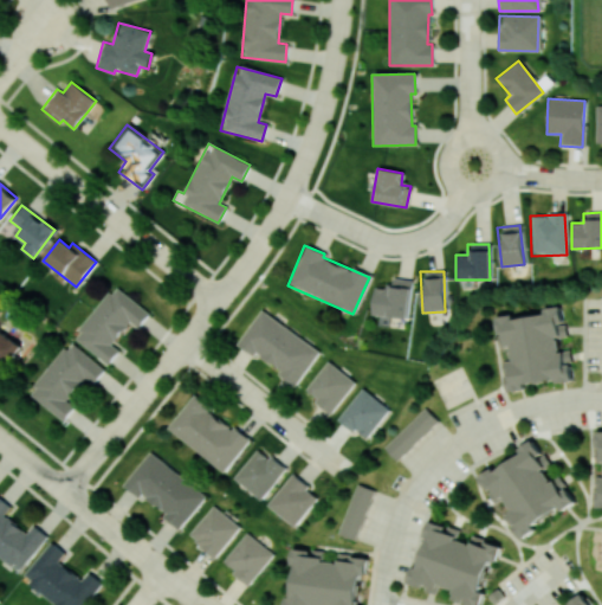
[(375,285),(370,314),(405,320),(410,282),(392,278),(390,288),(375,285)]
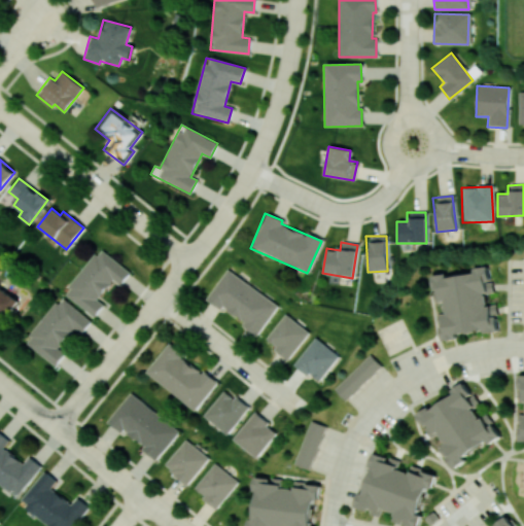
[(94,318),(103,305),(97,301),(111,280),(118,286),(129,273),(98,248),(63,294),(94,318)]
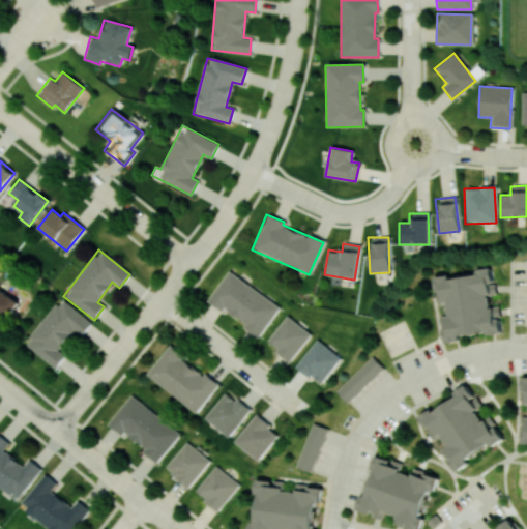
[(443,343),(459,341),(458,336),(485,332),(485,335),(500,333),(496,306),(488,307),(487,296),(493,295),(490,268),(474,270),(475,275),(447,278),(446,275),(433,277),(435,292),(441,291),(446,327),(441,328),(443,343)]
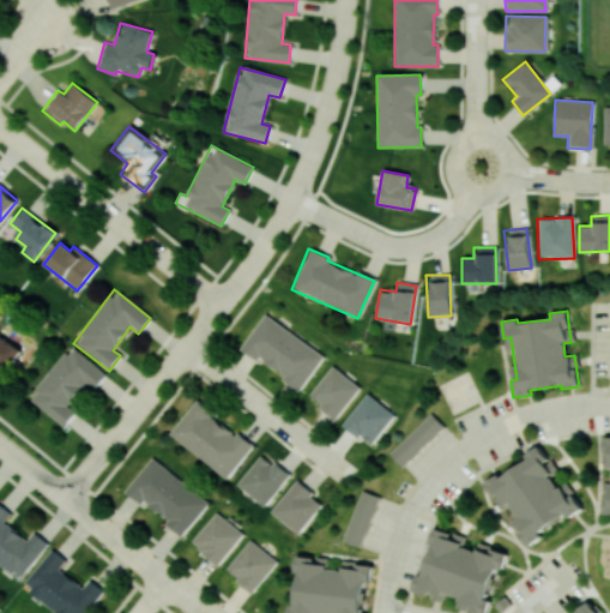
[(240,348),(283,377),(281,379),(299,391),(322,355),(263,314),(240,348)]
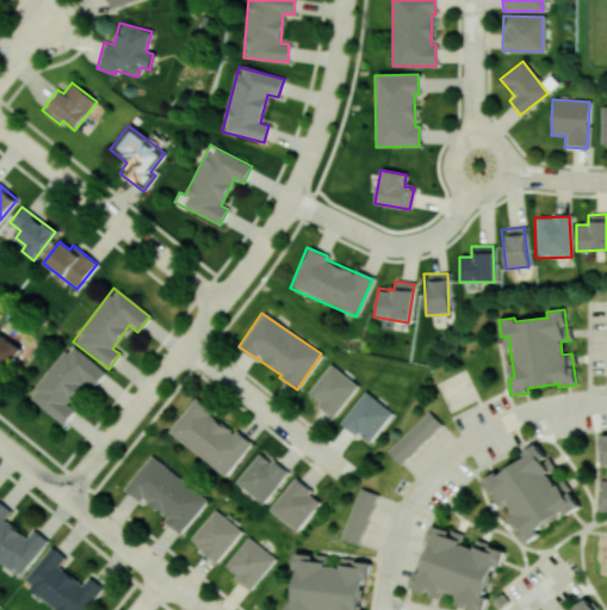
[(0,370),(1,371),(19,352),(0,336),(0,370)]
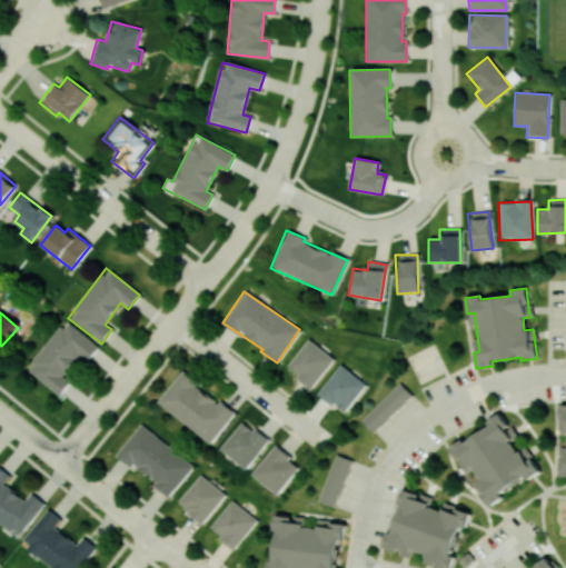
[(26,370),(59,396),(69,382),(61,377),(78,355),(86,361),(97,347),(63,321),(26,370)]
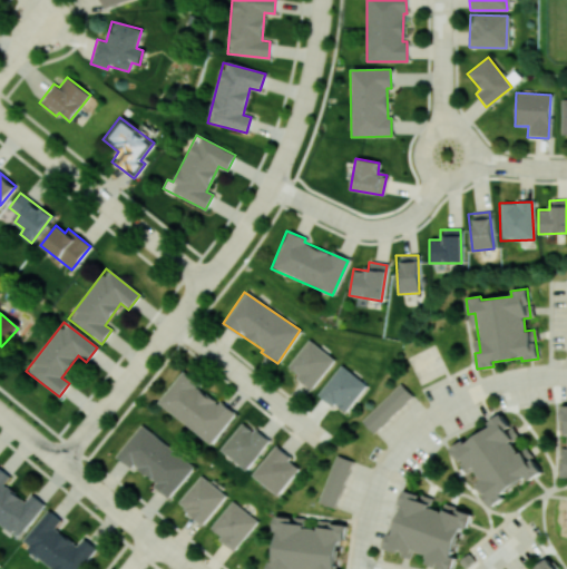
[(311,389),(333,361),(308,340),(285,368),(311,389)]
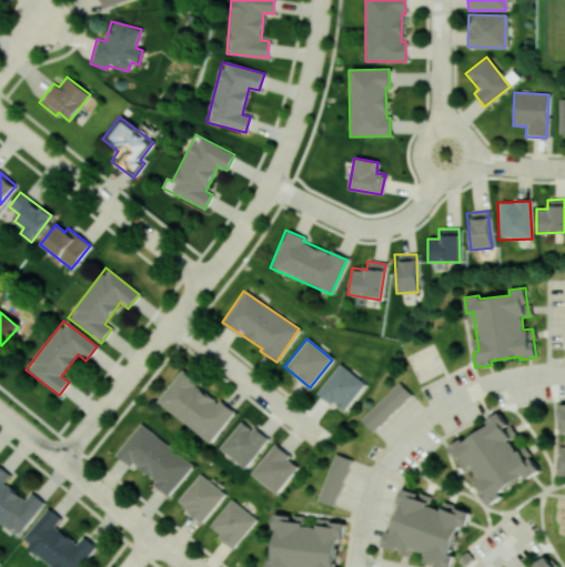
[(315,393),(341,413),(364,384),(339,364),(315,393)]
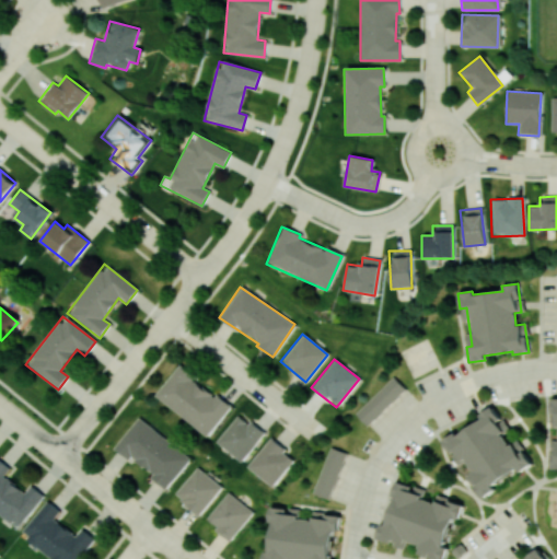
[(231,406),(215,394),(215,395),(177,367),(154,396),(207,437),(231,406)]
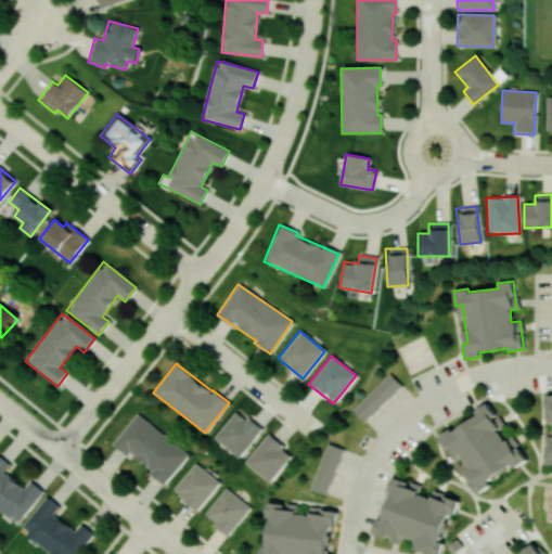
[(400,386),(388,373),(350,410),(362,422),(400,386)]
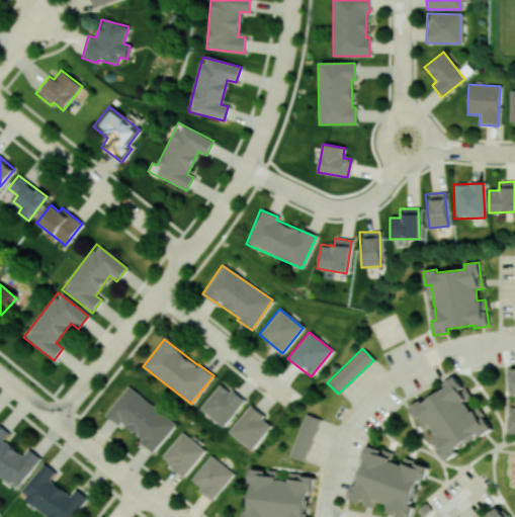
[(409,409),(421,430),(427,427),(446,460),(457,454),(454,449),(490,429),(477,407),(468,412),(462,401),(467,399),(455,375),(441,383),(443,389),(409,409)]
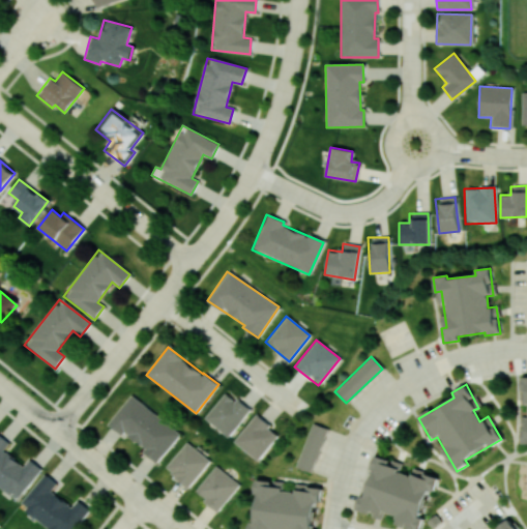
[(249,411),(226,391),(204,418),(227,438),(249,411)]
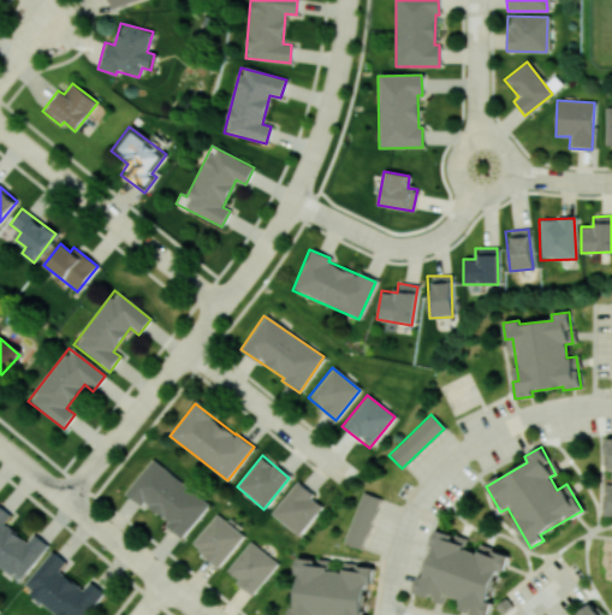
[(182,537),(207,504),(150,460),(124,492),(182,537)]
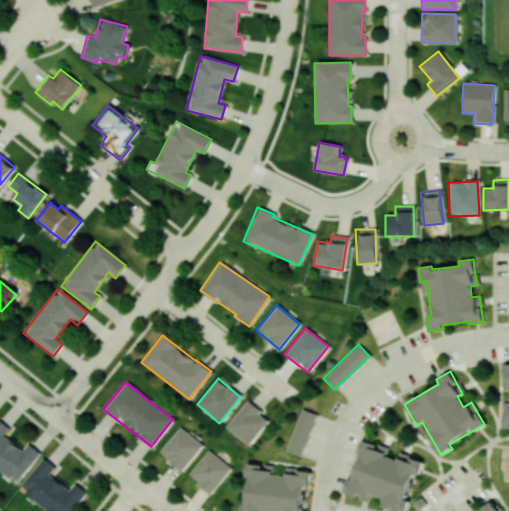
[(248,445),(269,419),(246,401),(225,427),(248,445)]
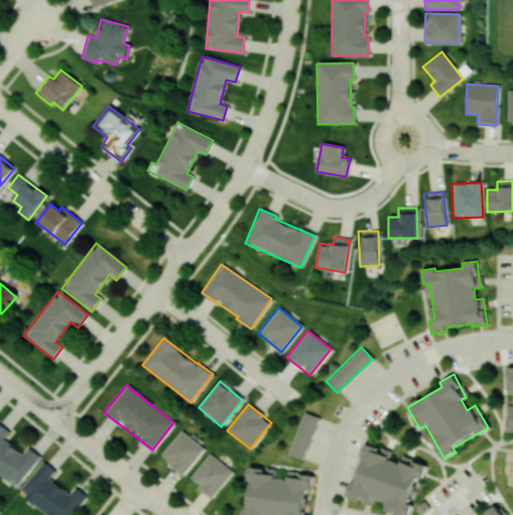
[(285,454),(300,461),(317,418),(302,411),(285,454)]
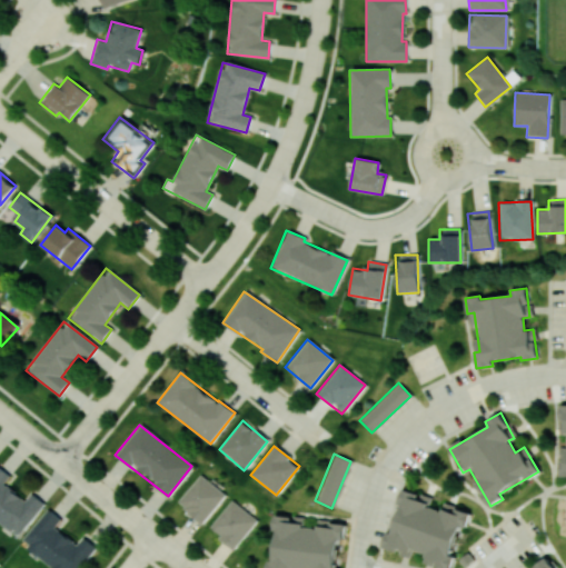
[(10,476),(0,468),(0,524),(19,537),(43,502),(30,494),(26,500),(3,485),(10,476)]
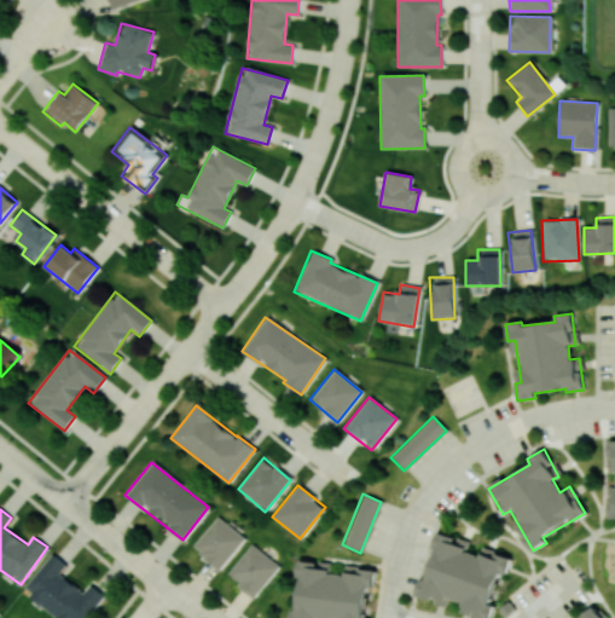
[(220,570),(243,537),(214,517),(191,549),(220,570)]
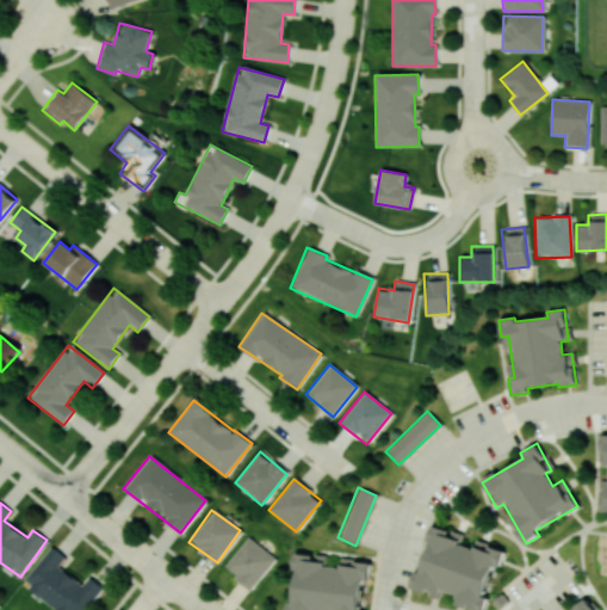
[(482,609),(485,597),(483,597),(493,565),(499,567),(503,550),(472,541),(471,548),(458,544),(460,535),(431,527),(426,541),(429,542),(420,574),(414,572),(409,590),(439,598),(441,591),(454,595),(452,604),(470,609),(482,609)]
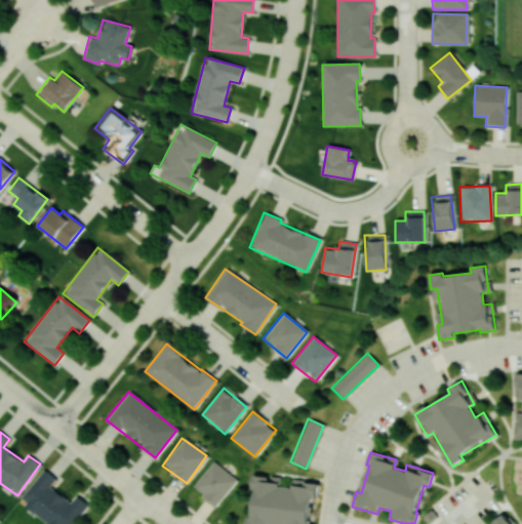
[(236,481),(212,461),(191,487),(214,507),(236,481)]
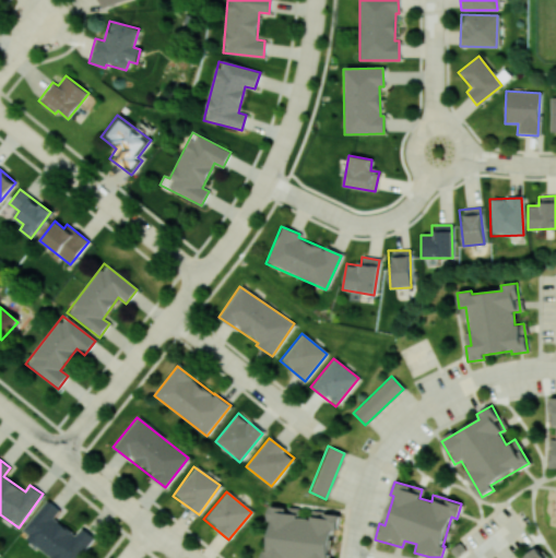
[(78,557),(93,538),(80,529),(74,535),(52,519),(59,510),(46,500),(20,533),(52,557),(78,557)]
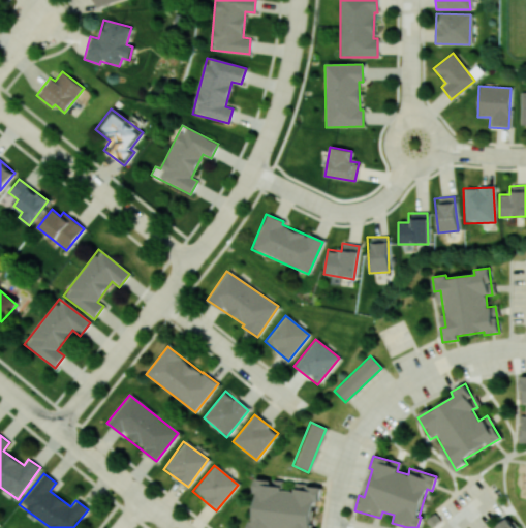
[(310,527),(314,500),(318,500),(319,488),(303,486),(303,484),(294,483),(292,491),(279,490),(281,482),(254,478),(252,493),(256,494),(253,522),(249,522),(247,527),(310,527)]
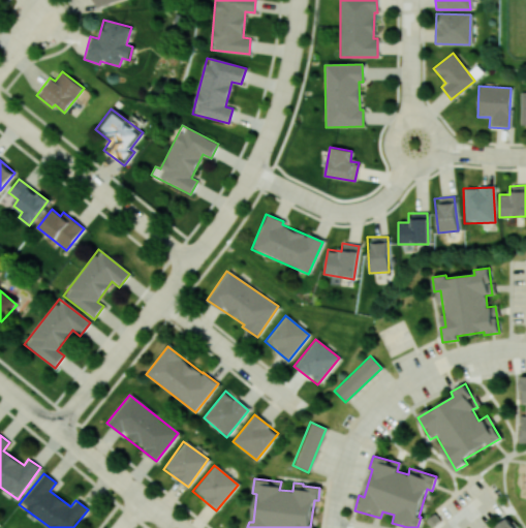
[(515,527),(508,518),(494,527),(515,527)]
